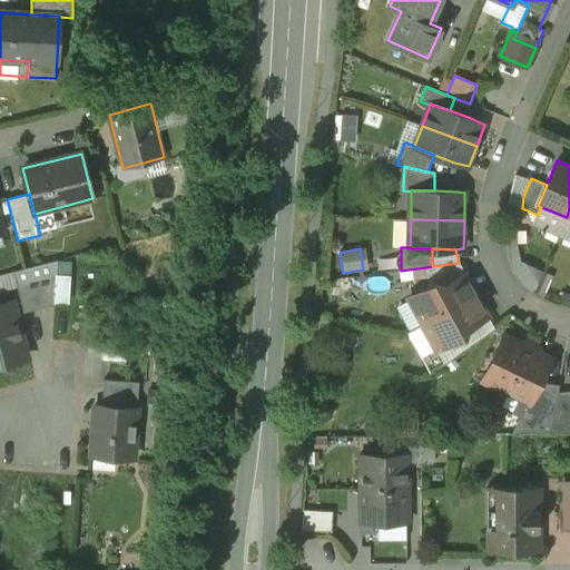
[(58,261),(13,272),(17,285),(57,275),(58,261)]
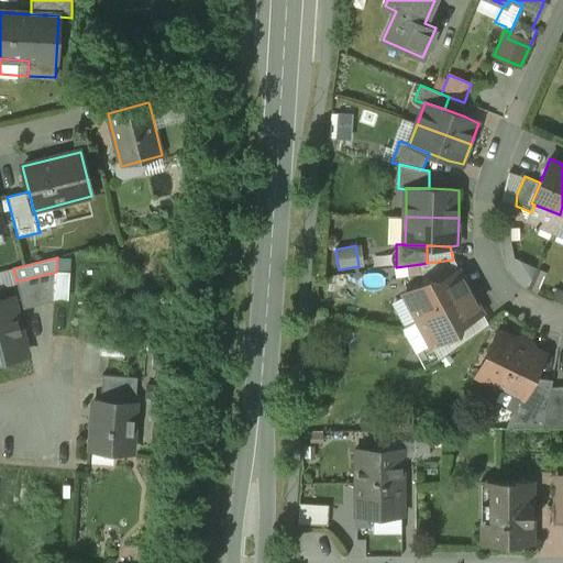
[(421,264),(423,277),(440,282),(459,272),(453,260),(427,263),(421,264)]
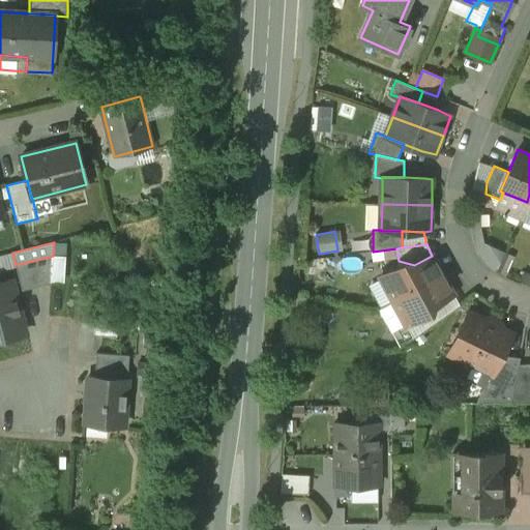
[(484,265),(507,271),(512,253),(489,246),(484,265)]
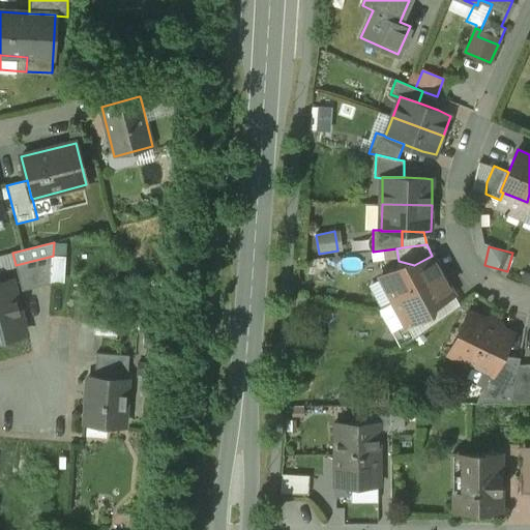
[(53,256),(16,265),(22,290),(51,283),(53,256)]
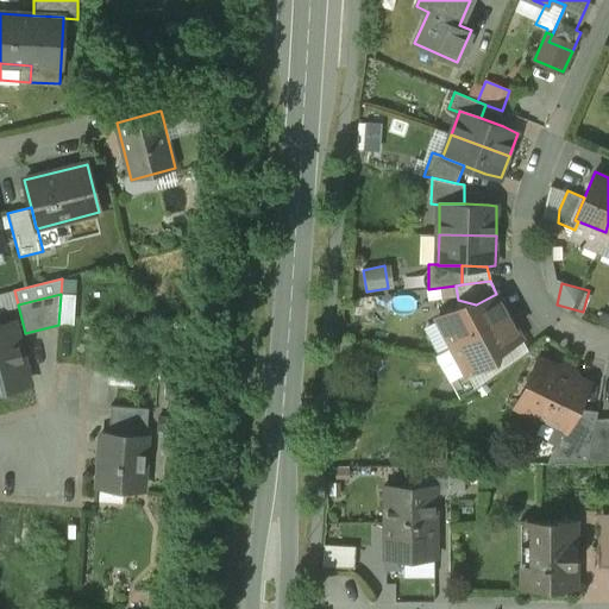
[(476,305),(458,300),(454,309),(438,319),(452,345),(508,315),(496,294),(476,305)]
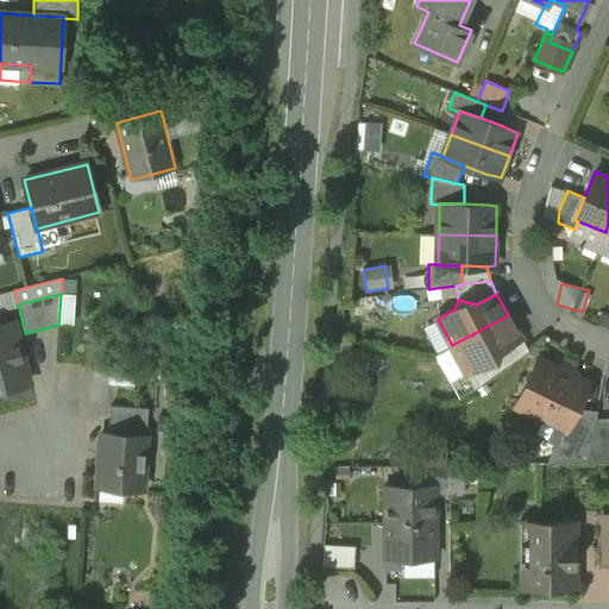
[(508,315),(452,345),(468,372),(484,364),(494,366),(500,349),(520,337),(508,315)]
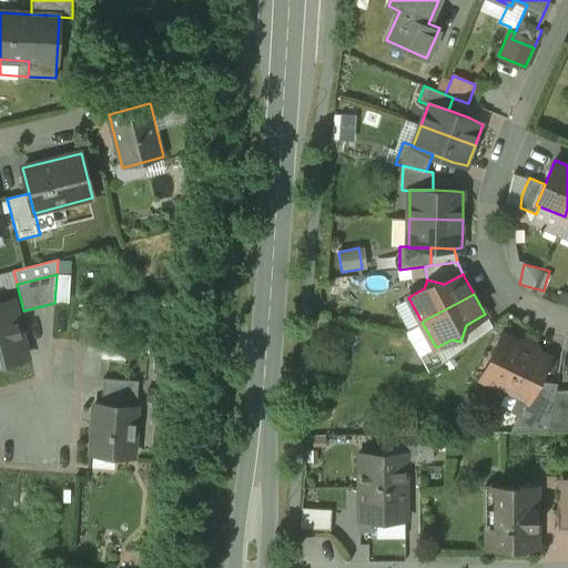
[(0,359),(26,353),(12,300),(0,302),(0,359)]
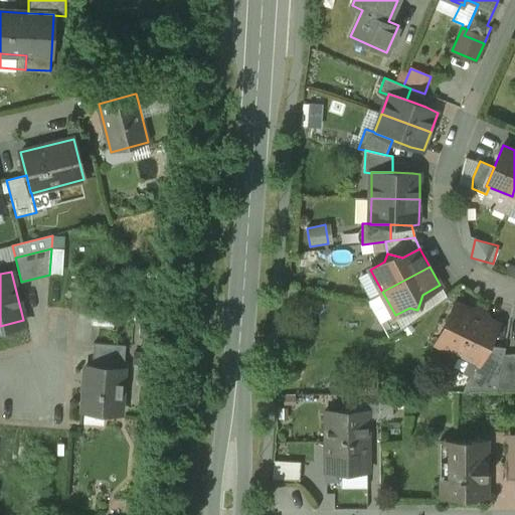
[(395,315),(382,292),(368,300),(387,337),(446,296),(440,285),(422,295),(417,310),(409,308),(395,315)]
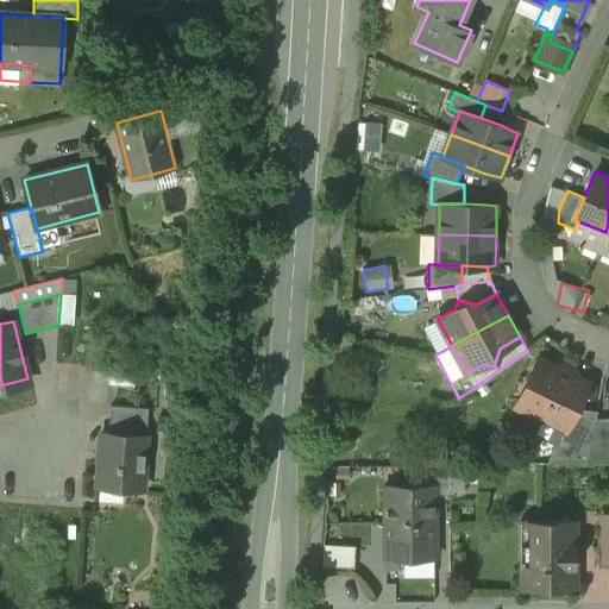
[(558,366),(540,358),(516,407),(537,416),(542,415),(564,425),(563,429),(564,431),(577,406),(589,382),(578,377),(575,366),(567,363),(558,366)]
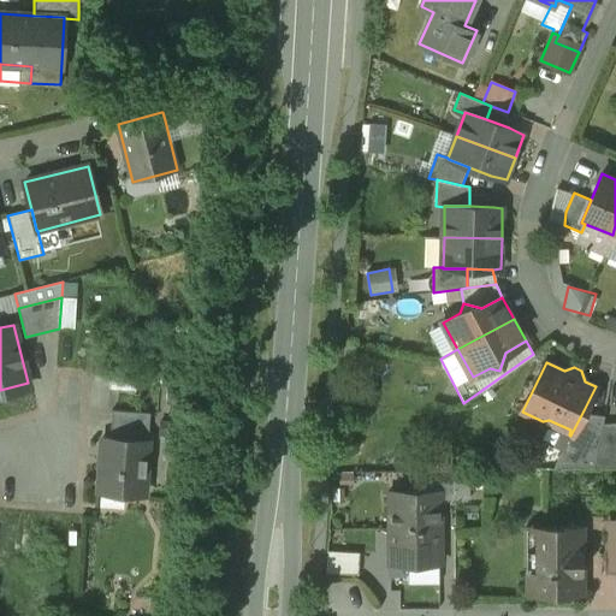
[(137,377),(111,375),(110,390),(136,391),(137,377)]
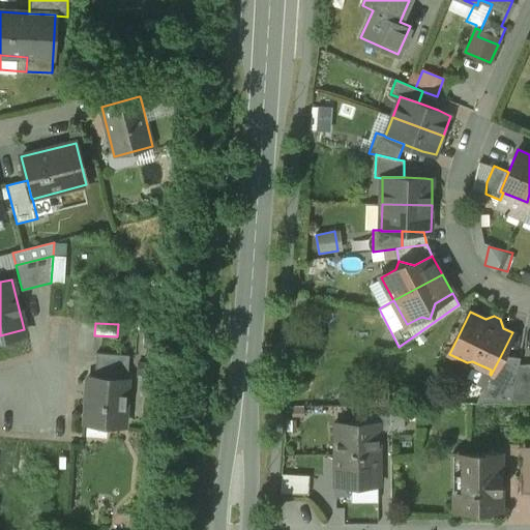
[(94,377),(127,379),(128,354),(96,352),(94,377)]
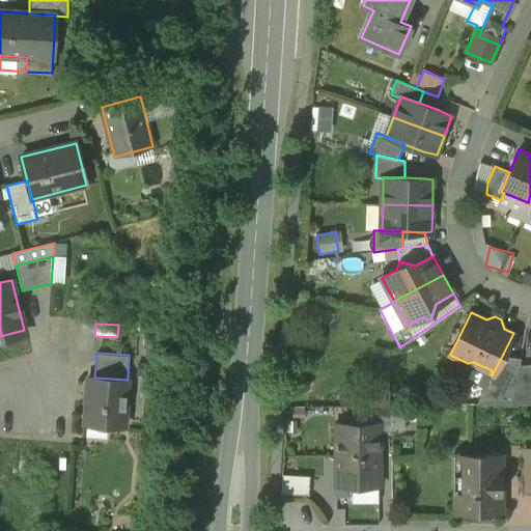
[(503,354),(492,375),(491,374),(484,388),(477,402),(477,403),(512,403),(520,365),(522,358),(509,357),(503,354)]
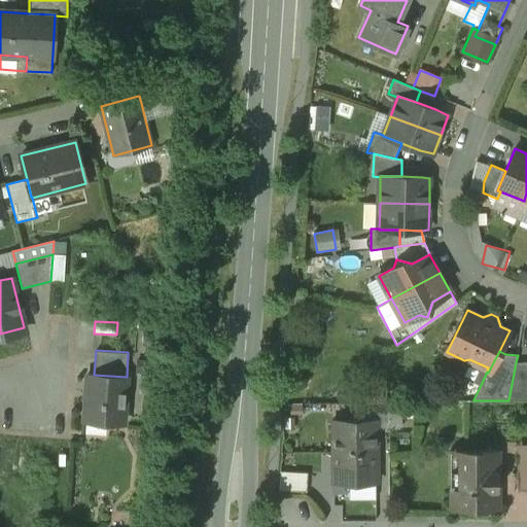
[(488,367),(469,359),(464,360),(457,374),(481,385),(487,372),(488,367)]
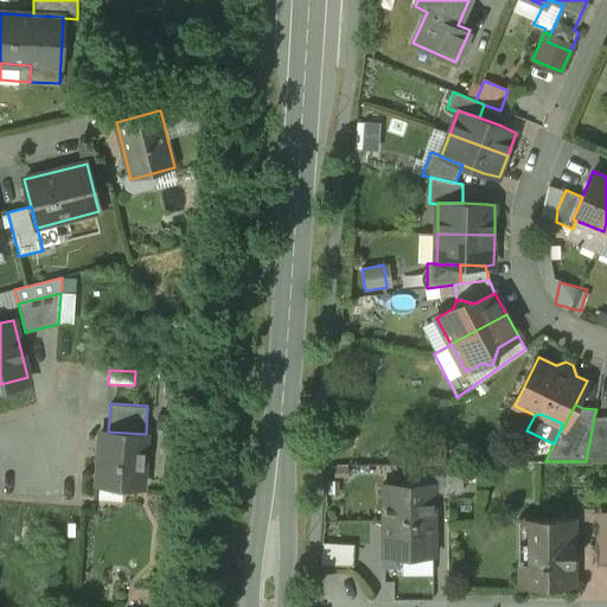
[(606,416),(594,417),(586,461),(606,460),(606,416)]
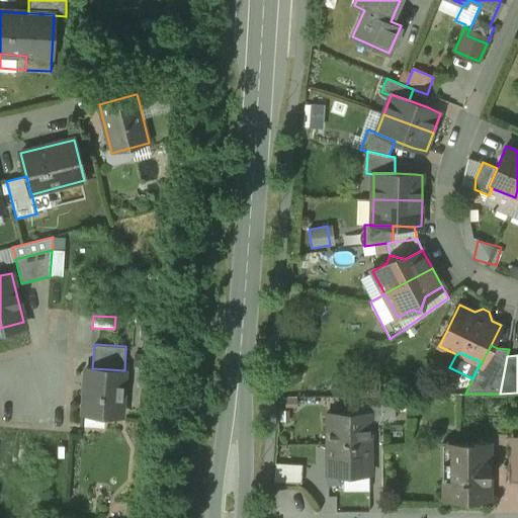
[(92,368),(86,368),(83,414),(121,416),(124,370),(92,368)]
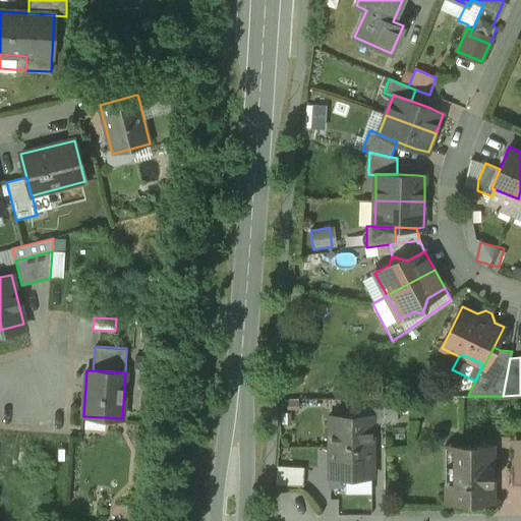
[(385,424),(385,397),(361,398),(361,409),(371,409),(372,415),(372,424),(385,424)]
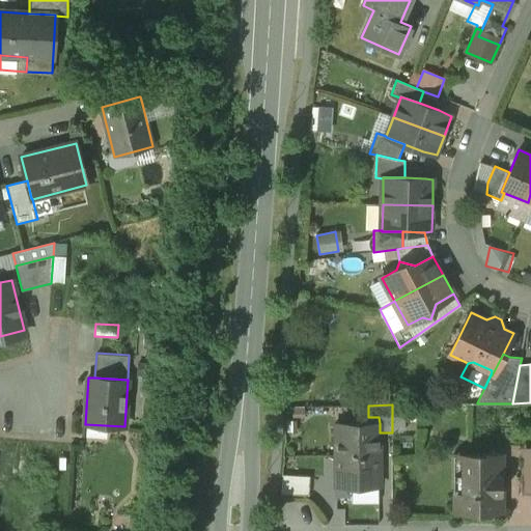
[(336,456),(380,456),(380,432),(380,423),(336,423),(336,456)]
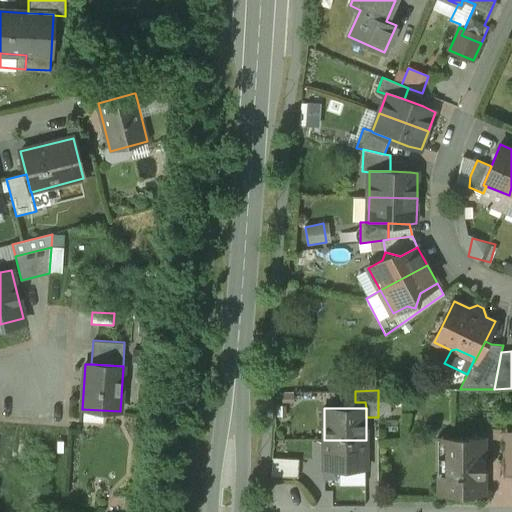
[(485,438),(447,438),(447,476),(438,476),(438,495),(484,495),(485,438)]
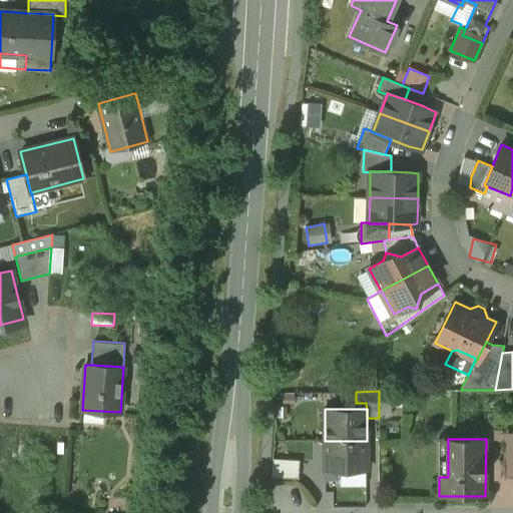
[(439,477),(448,477),(448,439),(440,439),(439,477)]
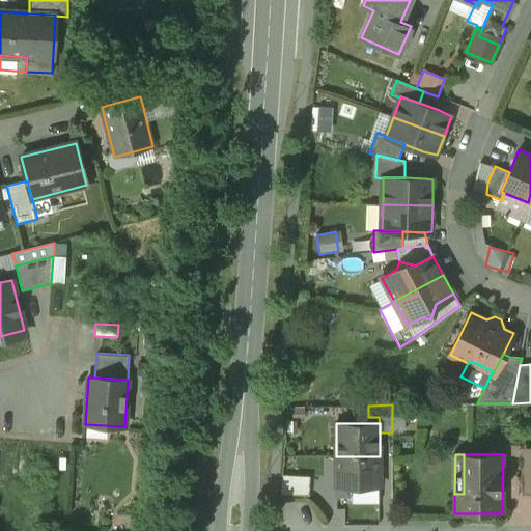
[(380,456),(336,456),(336,487),(380,487),(380,456)]
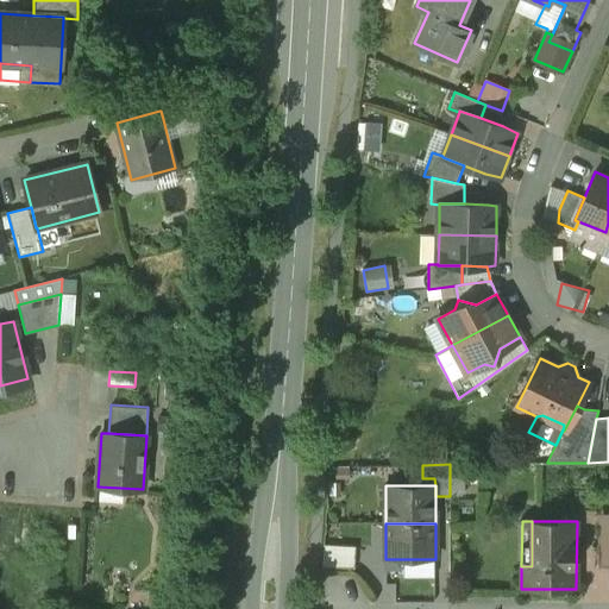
[(608,525),(597,525),(597,567),(608,566),(608,525)]
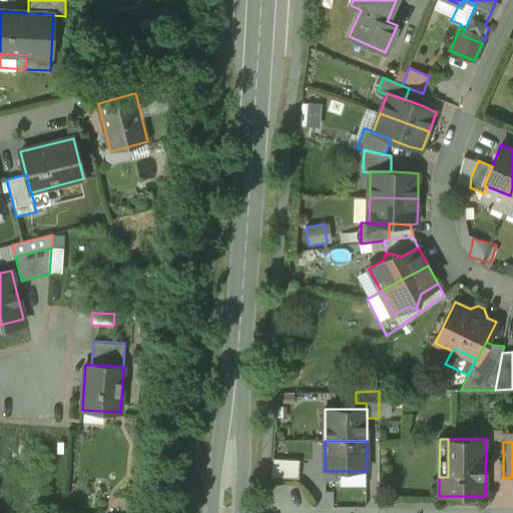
[(299,476),(300,458),(274,457),(274,475),(299,476)]
